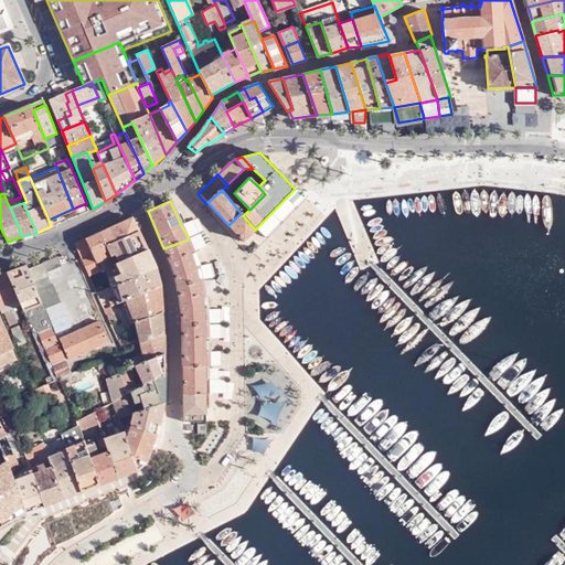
[(255,230),(243,215),(241,213),(228,225),(243,242),(255,230)]
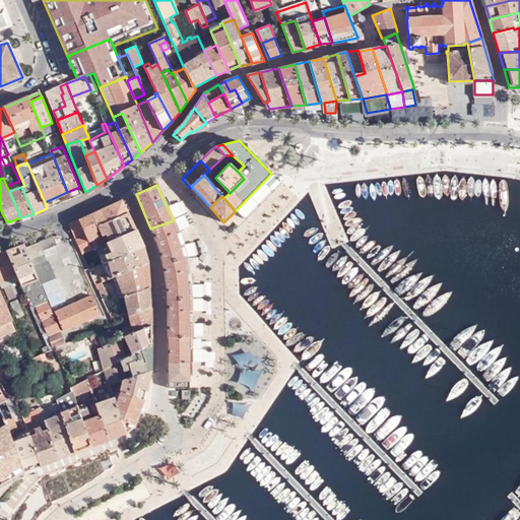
[(128,211),(122,200),(92,213),(98,225),(103,223),(128,211)]
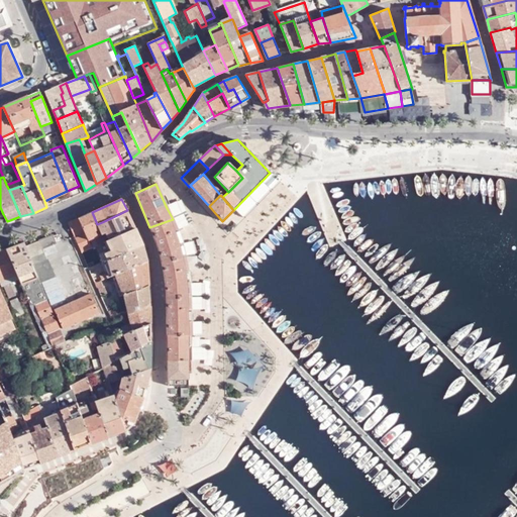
[(173,219),(178,216),(180,214),(176,207),(173,205),(167,208),(173,219)]
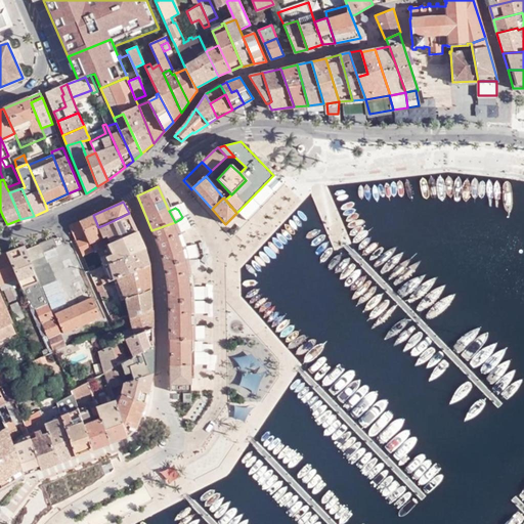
[(114,229),(122,225),(132,221),(129,213),(103,225),(107,235),(111,243),(118,239),(114,229)]
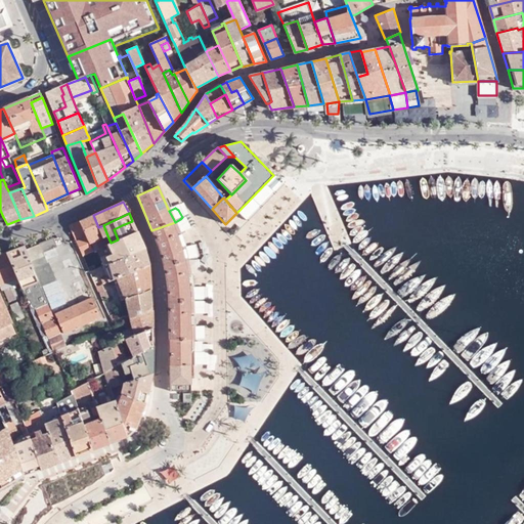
[(93,215),(80,221),(89,242),(92,241),(93,243),(96,242),(98,248),(106,245),(103,237),(98,227),(93,215)]
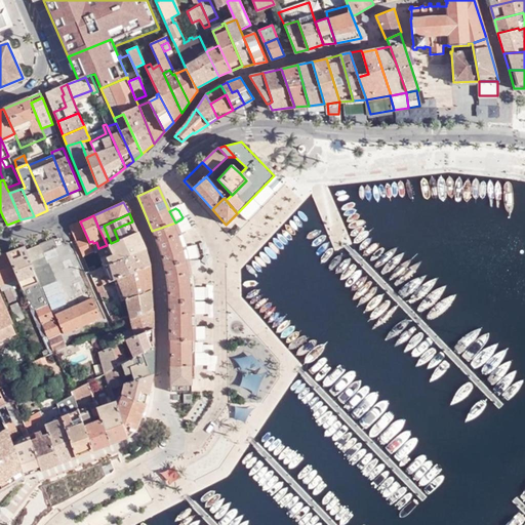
[(89,242),(80,221),(69,227),(82,255),(92,250),(89,242)]
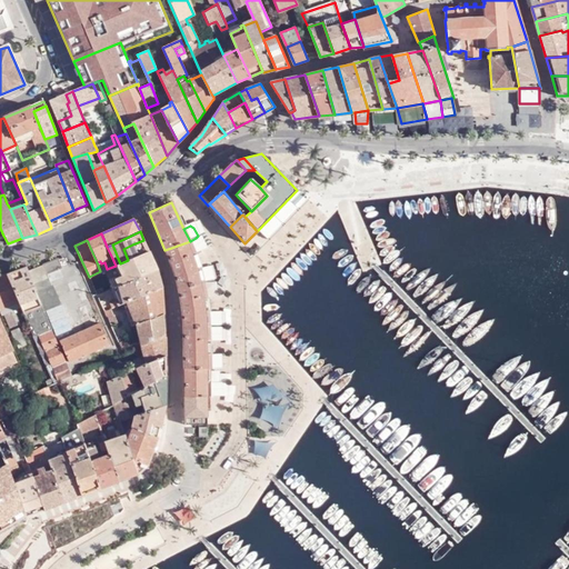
[(137,256),(149,251),(143,240),(132,245),(137,256)]
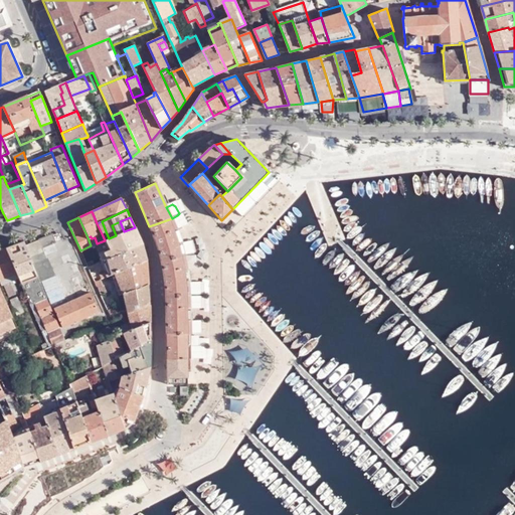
[(161,261),(185,256),(181,244),(172,218),(149,226),(161,261)]
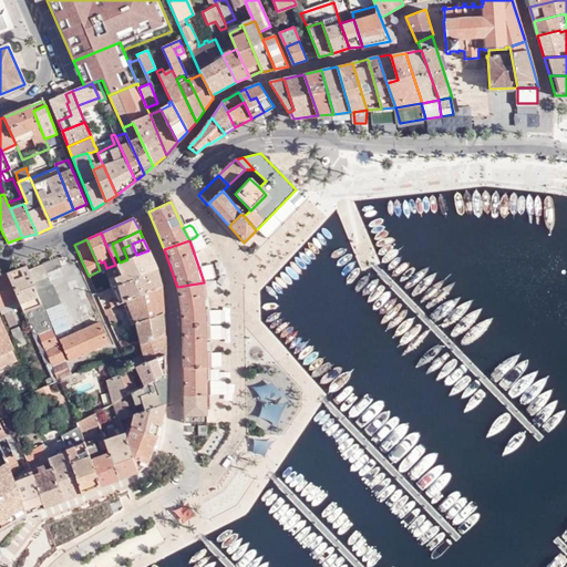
[(116,255),(112,244),(106,246),(112,257),(116,255)]
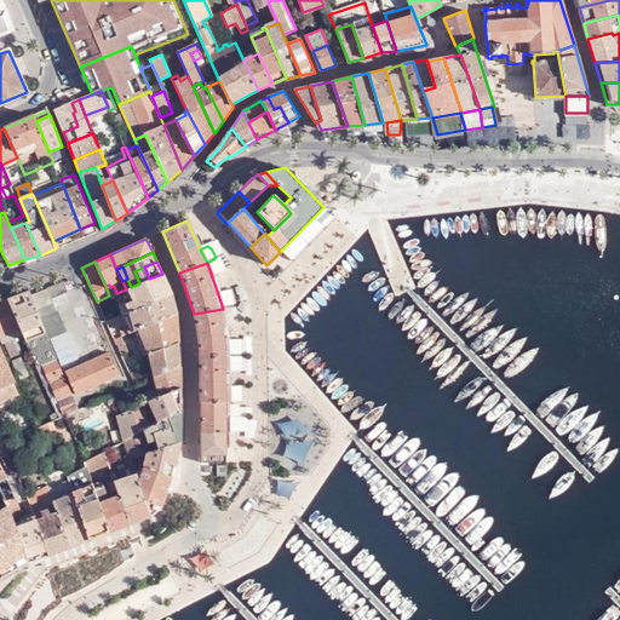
[(135,271),(139,283),(149,279),(144,267),(135,271)]
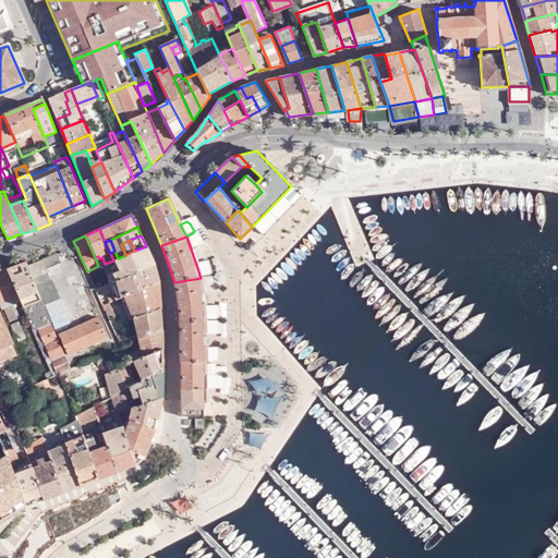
[(146,246),(134,251),(125,255),(118,258),(116,259),(120,269),(107,275),(108,278),(110,283),(155,265),(146,246)]
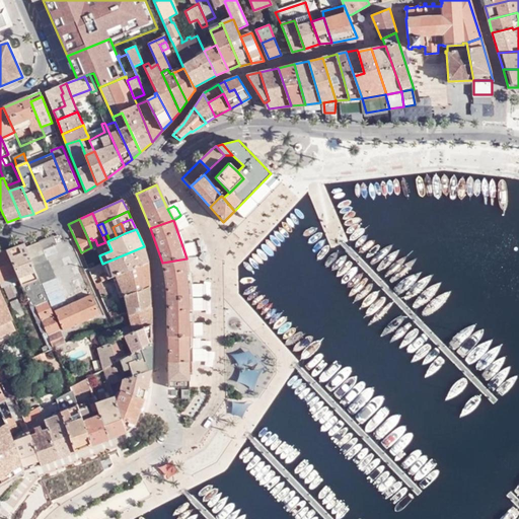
[(62,235),(54,238),(56,245),(65,242),(62,235)]
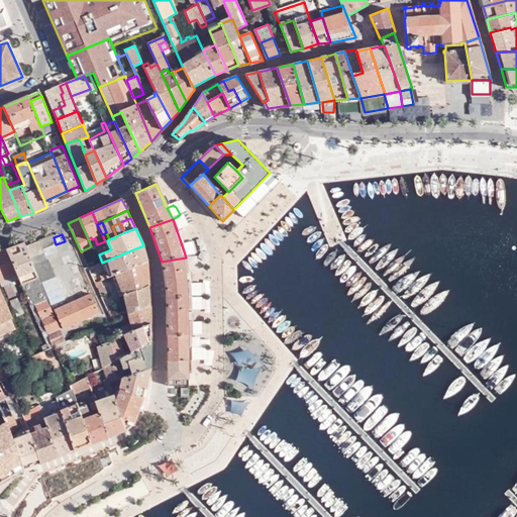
[(25,247),(46,299),(62,293),(43,249),(56,244),(54,237),(53,236),(25,247)]
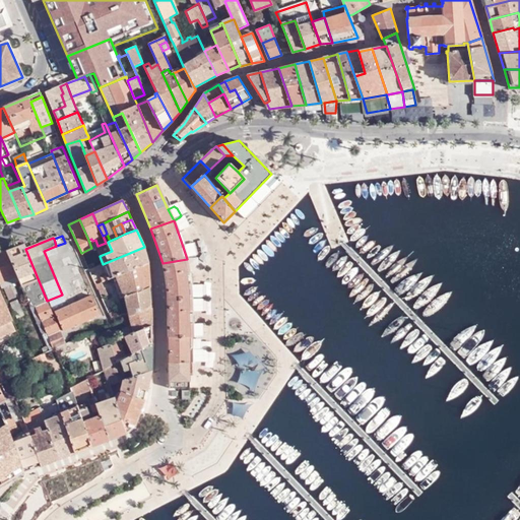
[(65,344),(62,336),(47,301),(25,249),(23,244),(5,251),(16,276),(30,308),(36,306),(52,343),(47,346),(50,351),(65,344)]
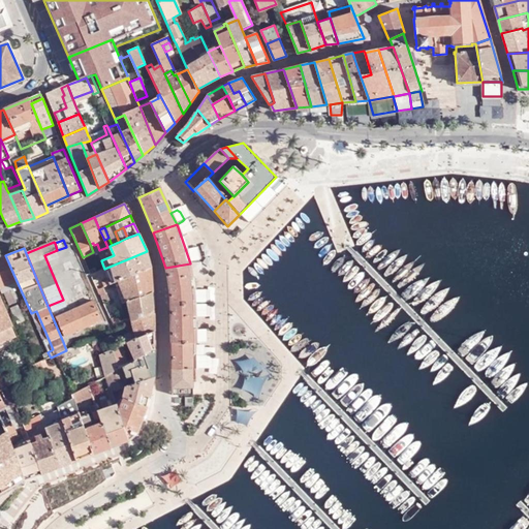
[(197,261),(198,257),(196,250),(192,249),(186,251),(190,263),(197,261)]
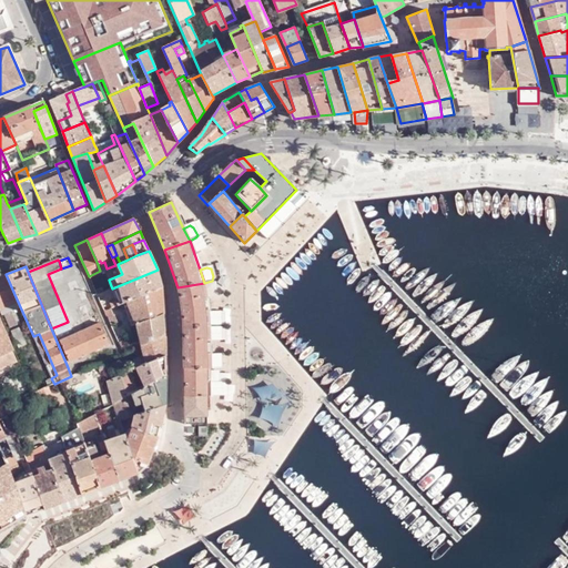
[(110,302),(112,307),(125,301),(162,287),(158,270),(112,288),(111,288),(117,300),(110,302)]
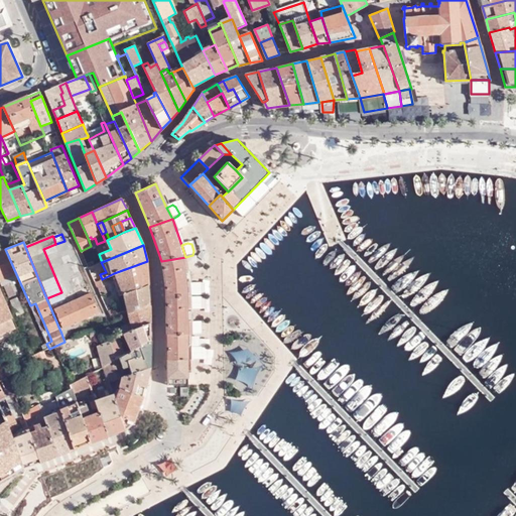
[(16,274),(5,249),(0,250),(0,279),(0,280),(8,297),(15,294),(8,277),(16,274)]
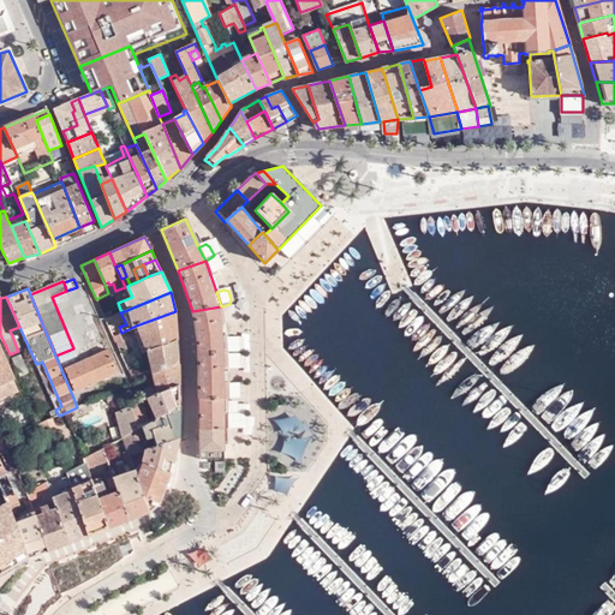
[(198,353),(227,353),(221,306),(192,311),(198,353)]
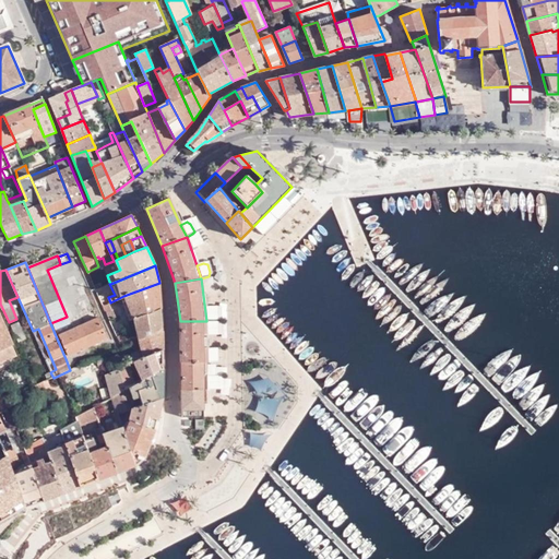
[(162,308),(159,283),(123,296),(128,307),(125,309),(126,312),(130,310),(133,319),(162,308)]
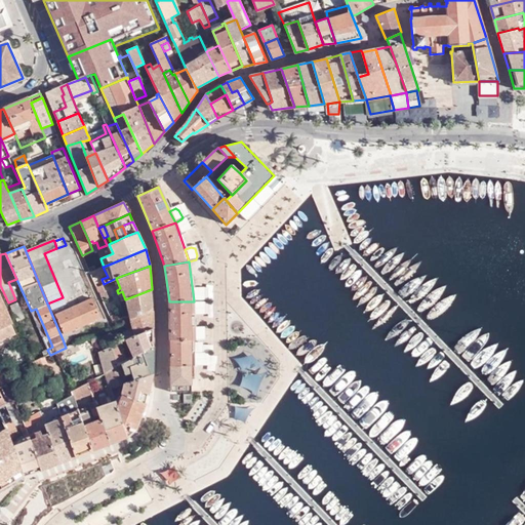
[(98,291),(99,294),(102,299),(108,297),(105,289),(98,291)]
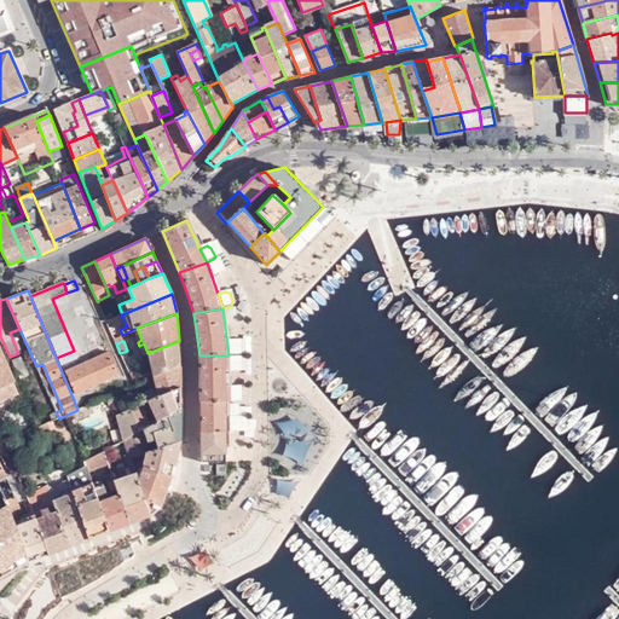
[(148,353),(154,377),(180,366),(179,341),(148,353)]
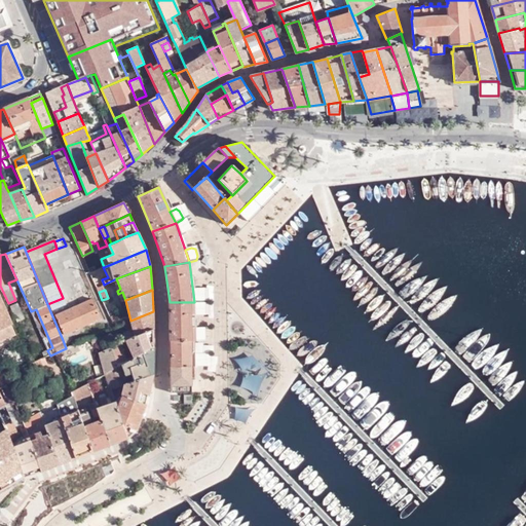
[(0,328),(10,325),(12,324),(0,295),(0,328)]
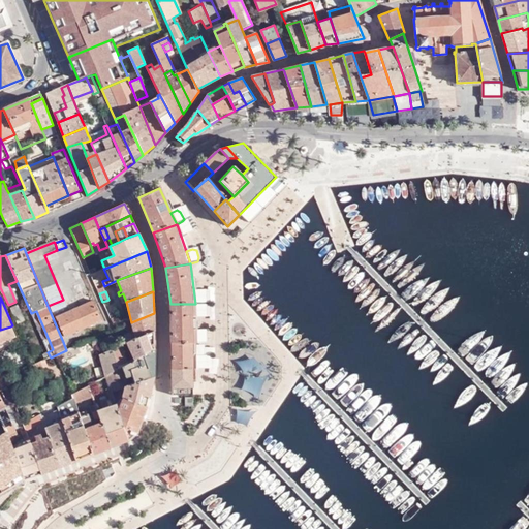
[(103,318),(110,315),(102,302),(100,297),(56,317),(64,337),(90,324),(92,329),(97,328),(95,322),(99,320),(101,325),(100,327),(103,334),(112,330),(109,323),(106,324),(103,318)]
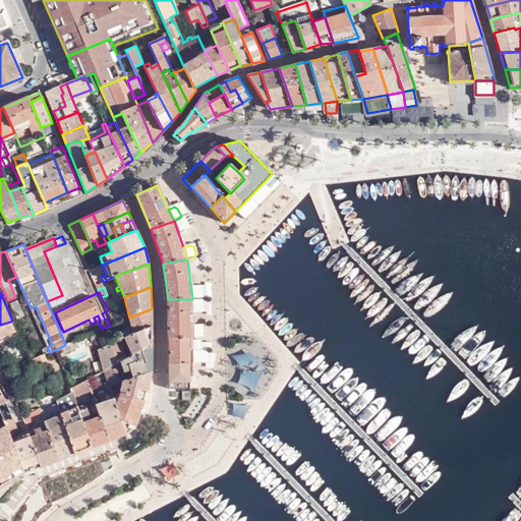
[(189,338),(193,338),(193,324),(192,299),(168,299),(169,338),(189,338)]
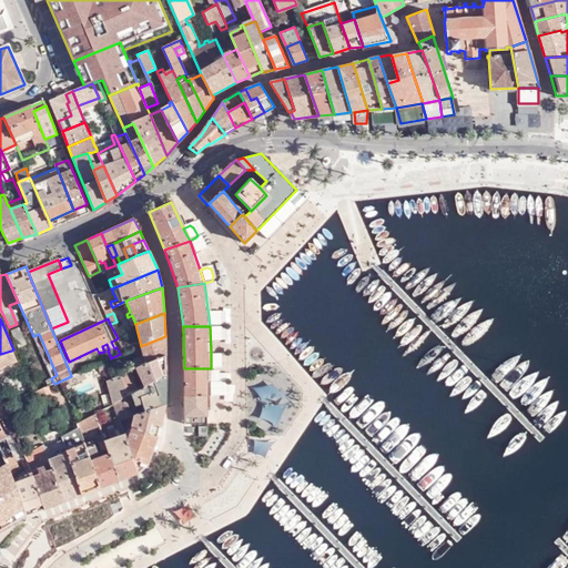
[(18,328),(10,332),(22,346),(26,345),(18,328)]
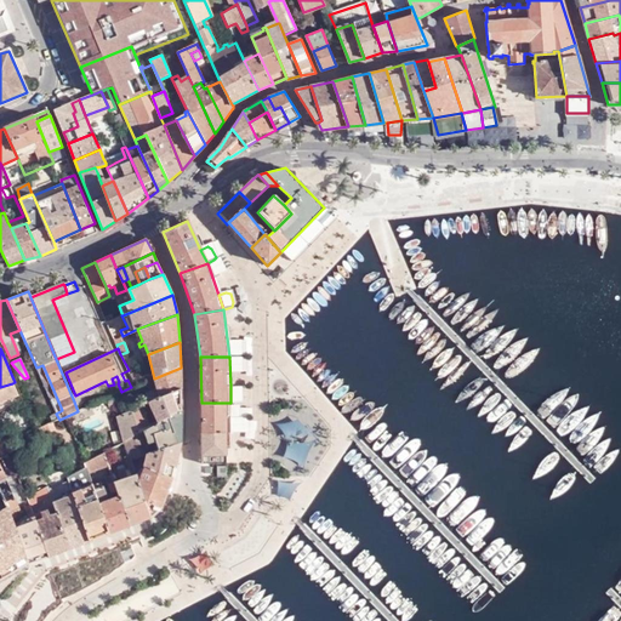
[(151,403),(182,388),(181,368),(154,379),(158,388),(146,394),(151,403)]
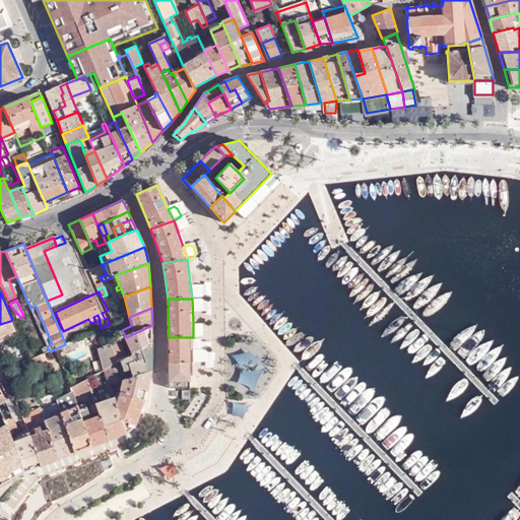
[(0,343),(16,336),(10,321),(0,324),(0,343)]
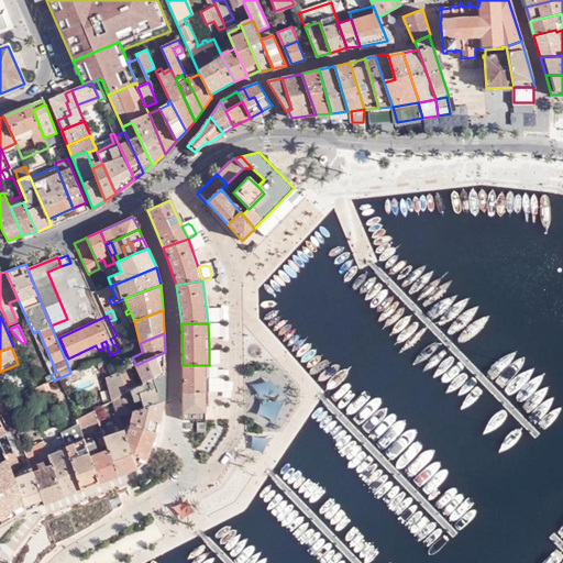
[(209,365),(214,365),(219,364),(221,362),(221,352),(219,349),(209,350),(209,365)]
